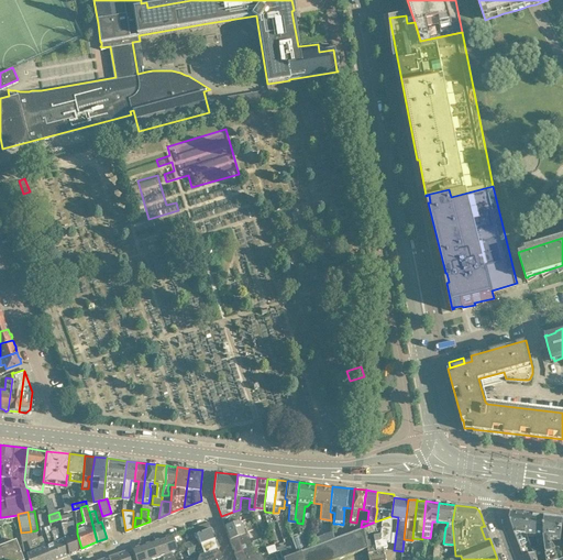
[(240,512),(222,518),(224,525),(239,519),(240,512)]
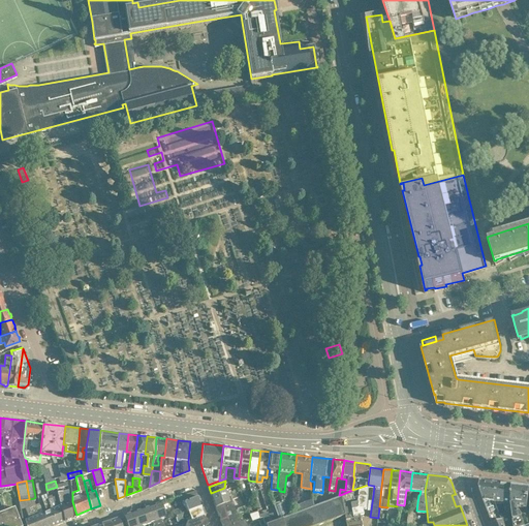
[(495,501),(495,500),(497,483),(479,481),(478,487),(493,525),(512,525),(512,517),(511,507),(504,509),(504,512),(499,512),(495,501)]
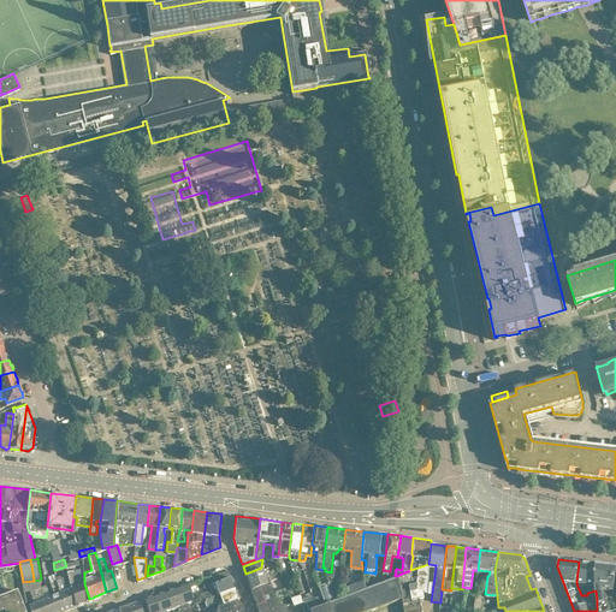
[(596,563),(579,562),(576,582),(586,583),(587,593),(596,590),(594,588),(596,563)]
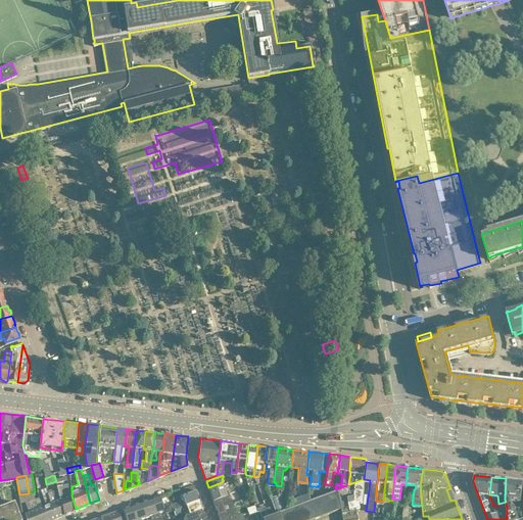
[(522,491),(522,482),(522,480),(506,478),(505,500),(506,502),(507,511),(507,519),(522,519),(522,516),(520,518),(516,510),(518,509),(518,508),(516,506),(521,506),(522,491)]
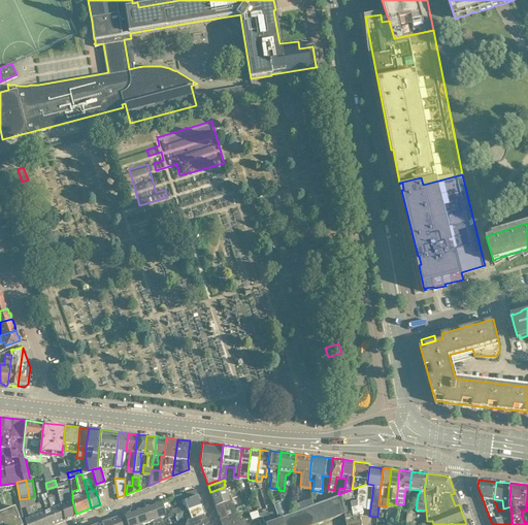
[(352,489),(339,494),(345,522),(345,524),(352,524),(359,524),(361,524),(359,512),(362,511),(362,505),(365,506),(367,485),(367,484),(352,489)]
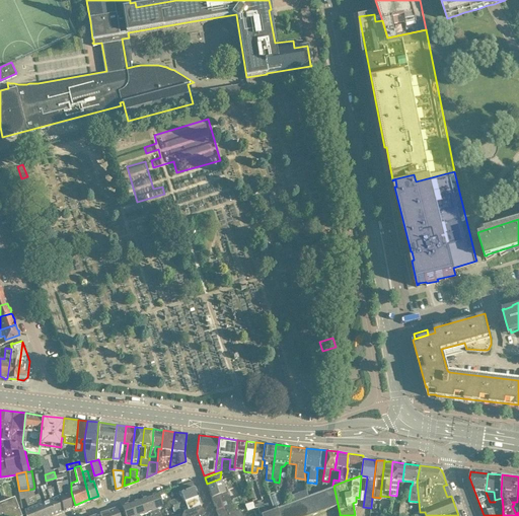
[(67,478),(56,481),(57,484),(59,494),(63,510),(73,506),(69,490),(67,478)]
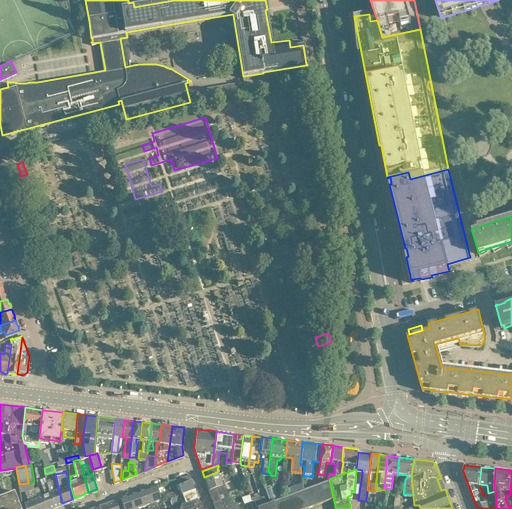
[(217,472),(204,477),(208,488),(224,483),(226,482),(226,481),(229,480),(227,475),(225,476),(224,473),(219,475),(217,472)]
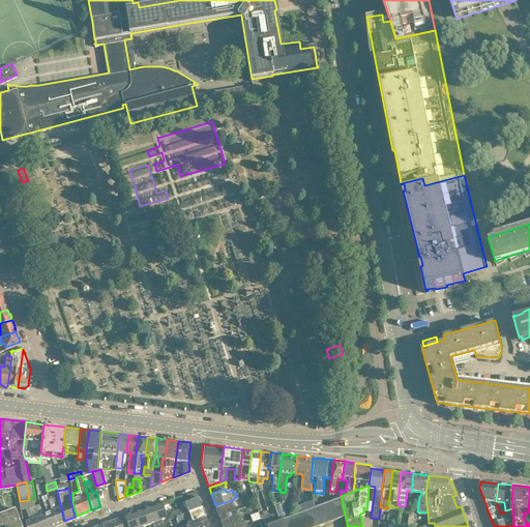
[(186,505),(173,509),(175,516),(202,505),(197,490),(182,494),(186,505)]
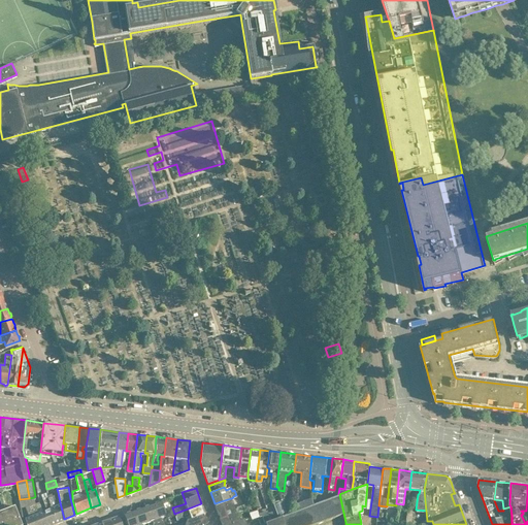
[(46,490),(41,492),(42,496),(47,509),(42,510),(45,524),(48,524),(55,523),(52,506),(46,494),(46,493),(46,490)]
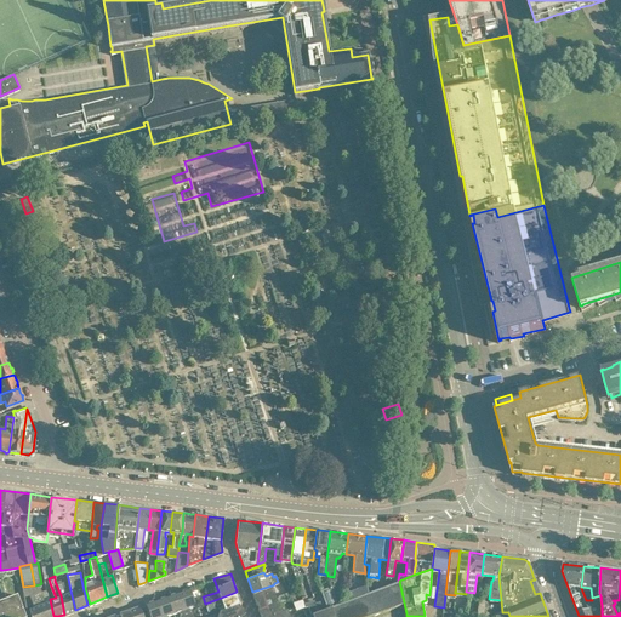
[(55,580),(55,581),(61,595),(64,615),(75,610),(70,590),(68,578),(62,581),(61,578),(55,580)]
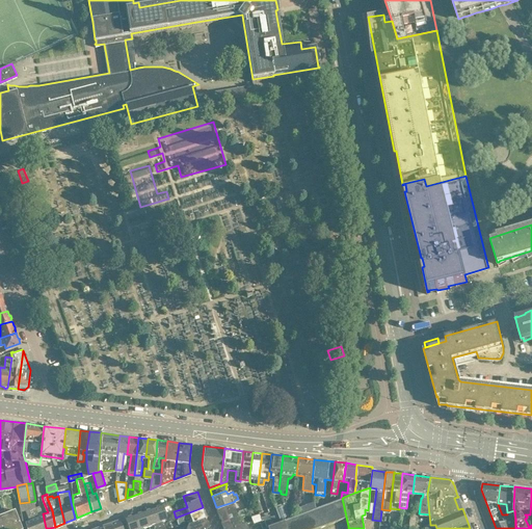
[(338,500),(324,505),(325,508),(327,520),(341,517),(339,503),(338,500)]
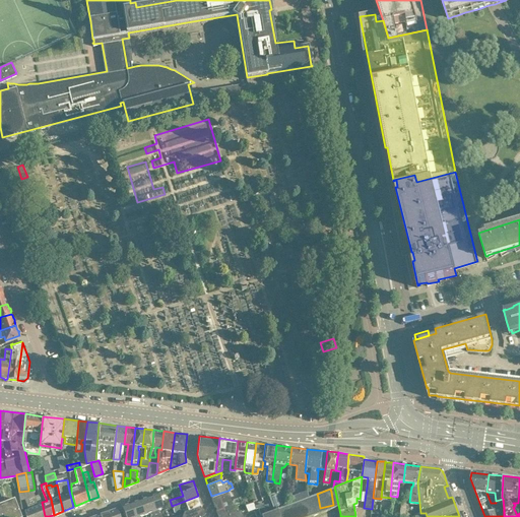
[(307,490),(290,496),(291,503),(308,497),(307,490)]
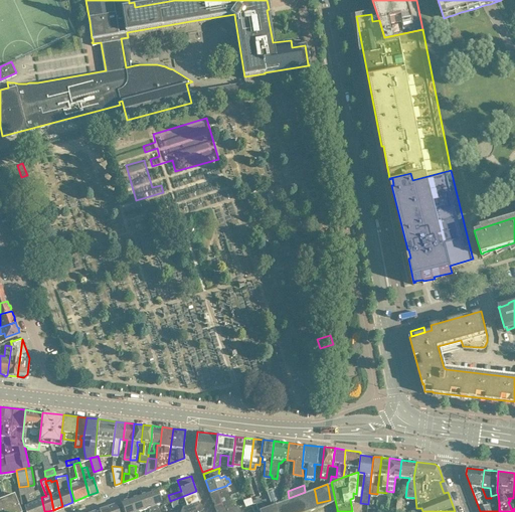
[(225,486),(209,491),(212,500),(214,501),(215,502),(240,493),(239,490),(230,493),(231,495),(229,496),(225,486)]
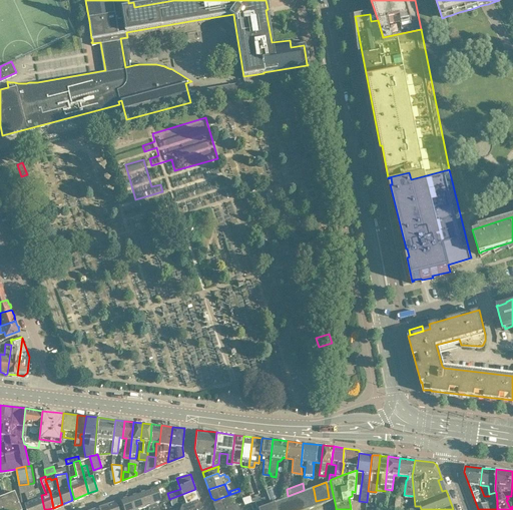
[(274,484),(266,487),(268,494),(271,502),(280,499),(274,484)]
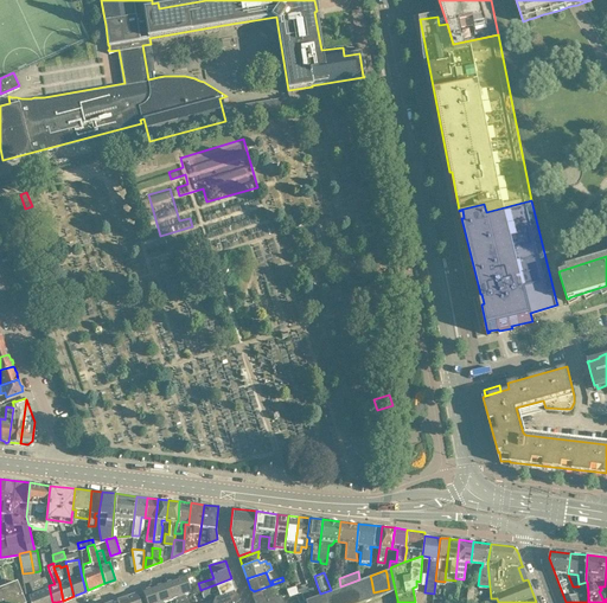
[(174,578),(183,602),(189,602),(189,600),(193,597),(185,573),(174,578)]
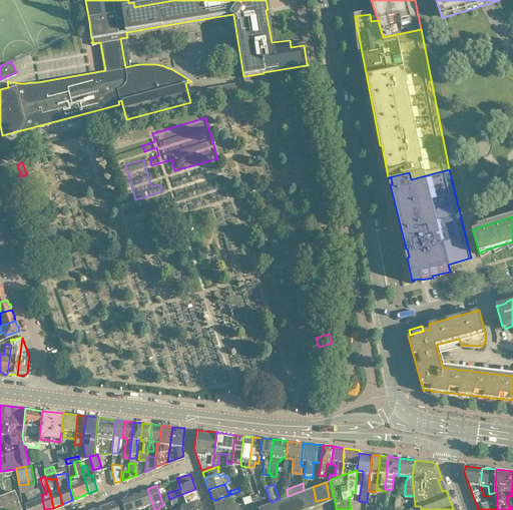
[(35,509),(44,509),(41,495),(38,497),(34,487),(29,489),(33,500),(35,509)]
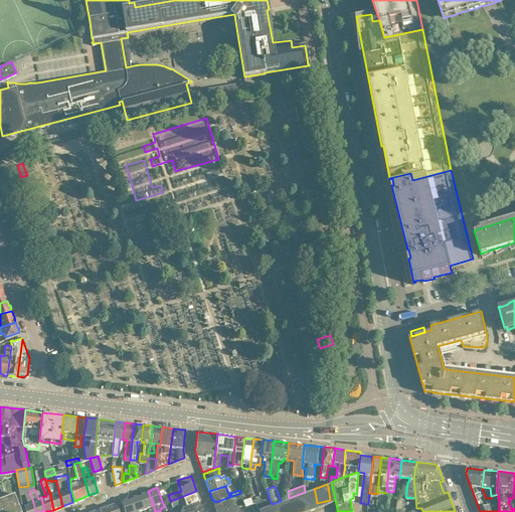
[(314,489),(301,494),(302,497),(304,506),(317,503),(315,492),(314,489)]
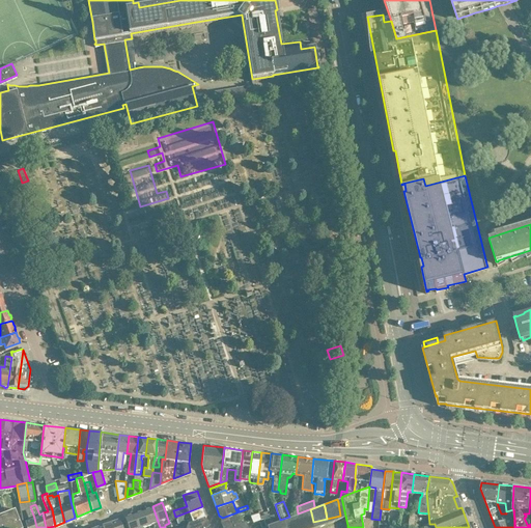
[(36,527),(34,518),(30,506),(25,508),(29,519),(25,520),(26,527),(36,527)]
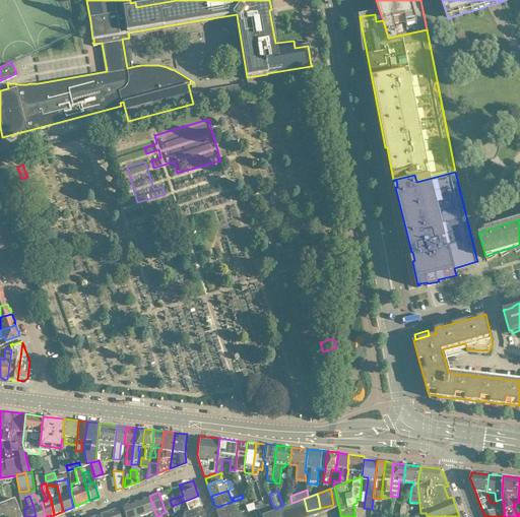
[(140,499),(145,512),(149,511),(151,516),(156,516),(149,496),(140,499)]
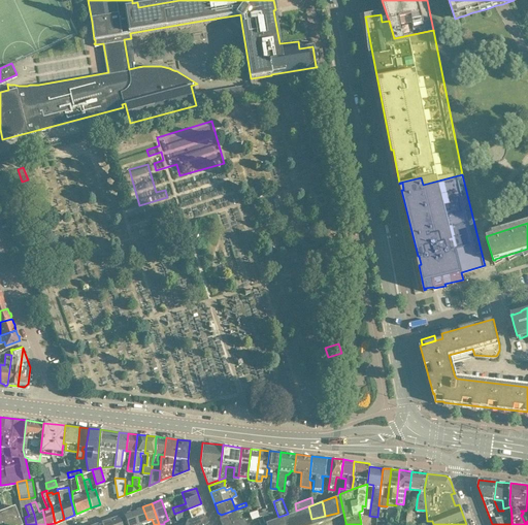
[(201,503),(174,514),(176,519),(186,515),(187,519),(191,518),(203,514),(203,513),(205,513),(201,503)]
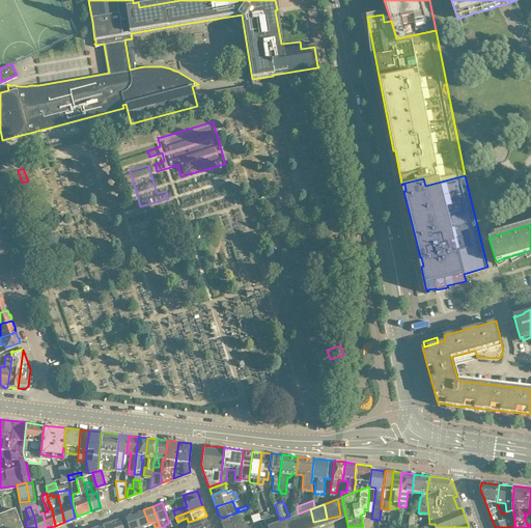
[(4,511),(10,527),(20,527),(23,527),(22,525),(15,507),(4,511)]
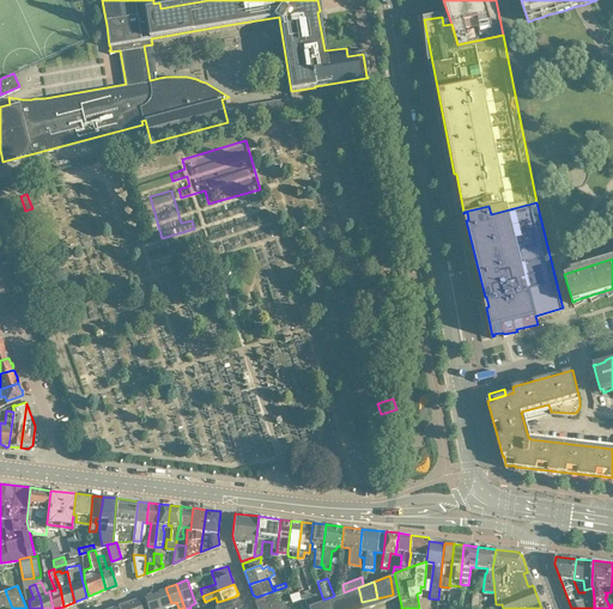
[(258,608),(260,608),(278,603),(274,592),(286,588),(286,586),(256,597),(255,598),(258,608)]
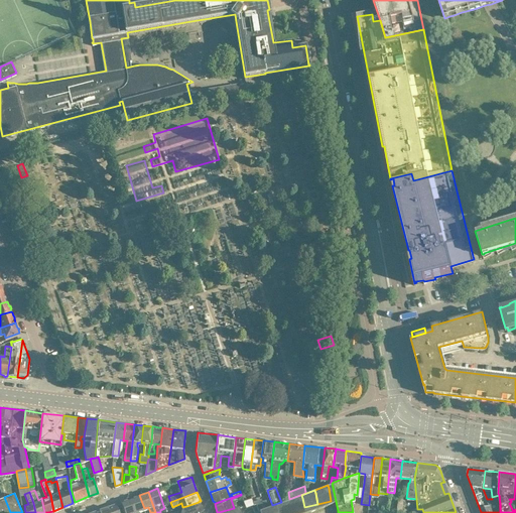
[(130,498),(135,512),(140,512),(140,510),(144,508),(139,495),(130,498)]
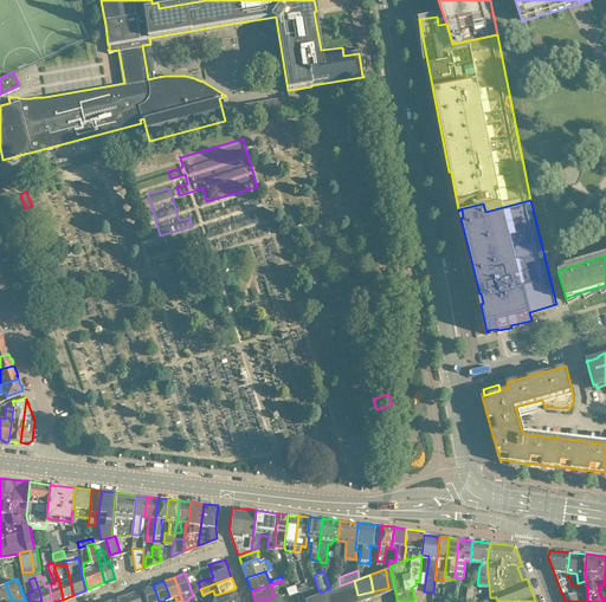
[(354,581),(339,587),(343,600),(358,595),(355,584),(354,581)]
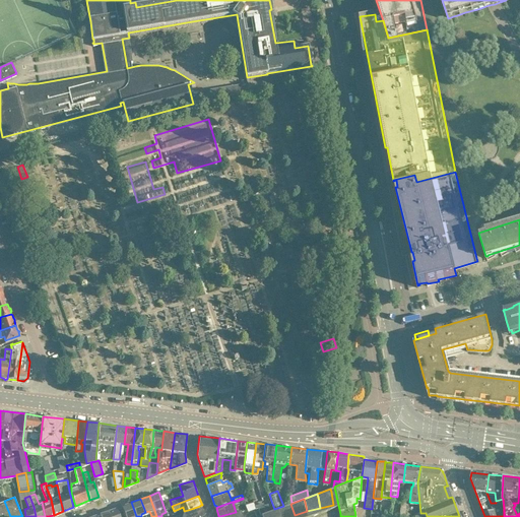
[(10,516),(4,501),(0,502),(0,516),(10,516)]
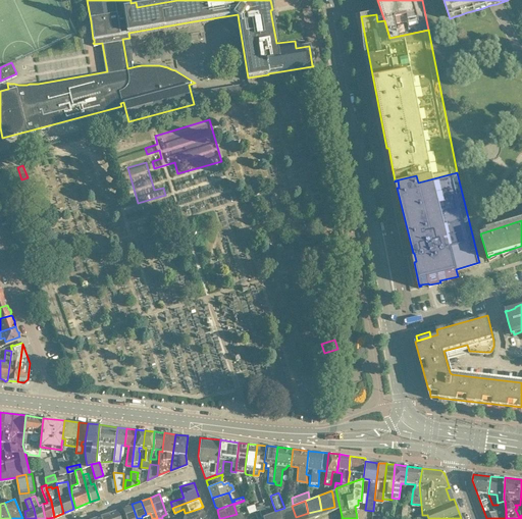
[(272,503),(265,505),(268,514),(275,511),(272,503)]
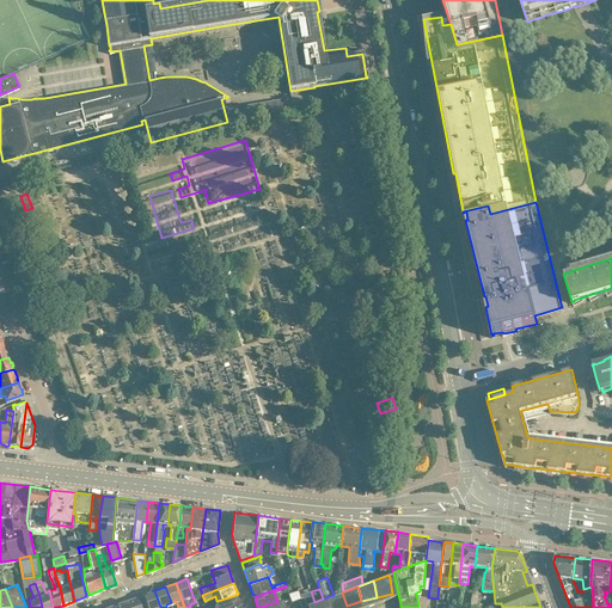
[(160,607),(154,590),(144,594),(148,607),(160,607)]
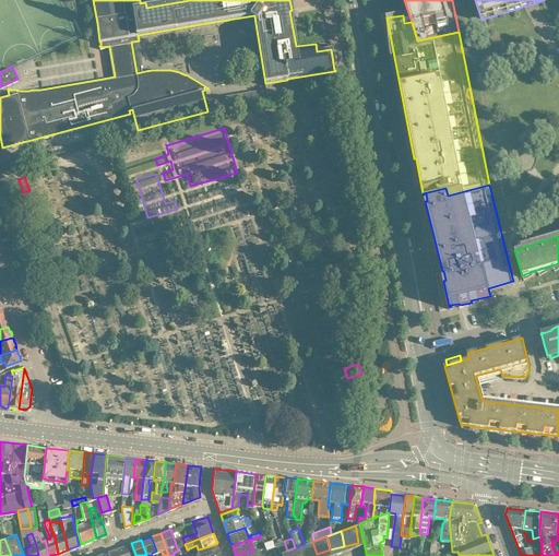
[(273,540),(264,543),(266,549),(273,546),(275,545),(274,543),(273,540)]
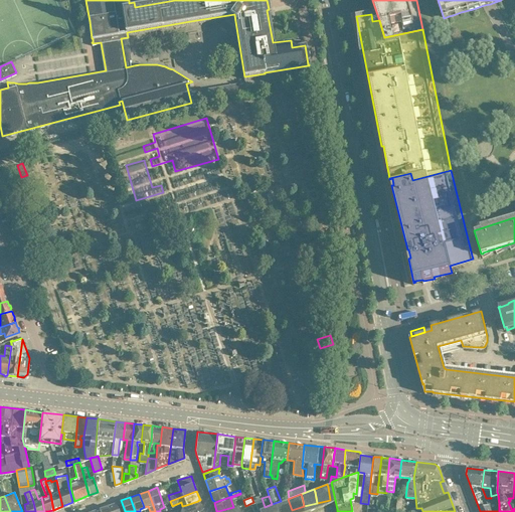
[(261,497),(252,500),(253,502),(255,502),(259,509),(265,507),(262,498),(261,497)]
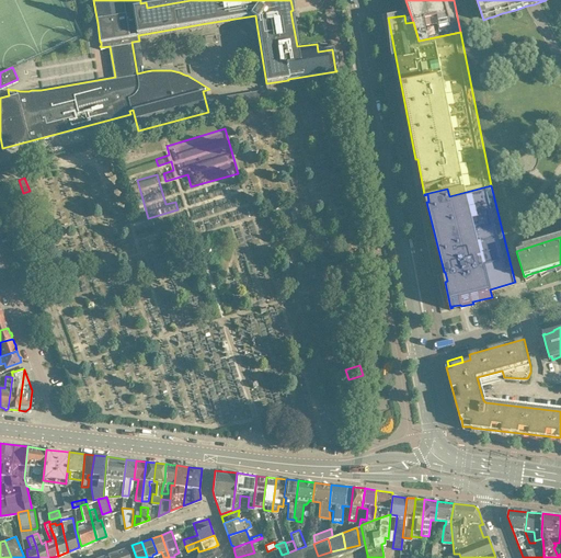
[(313,544),(299,549),(302,557),(311,557),(318,556),(313,544)]
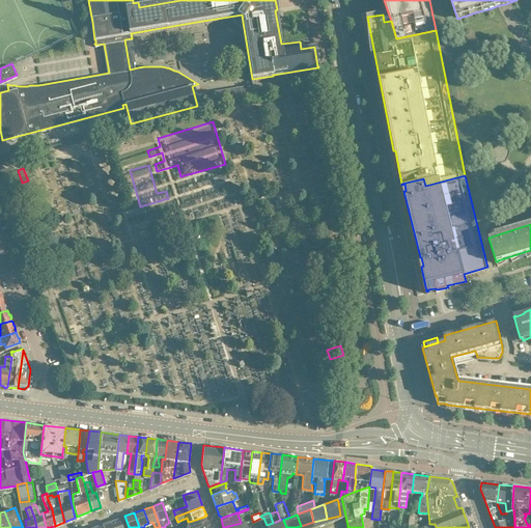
[(188,522),(186,527),(200,527),(210,525),(207,521),(205,520),(204,517),(192,521),(188,522)]
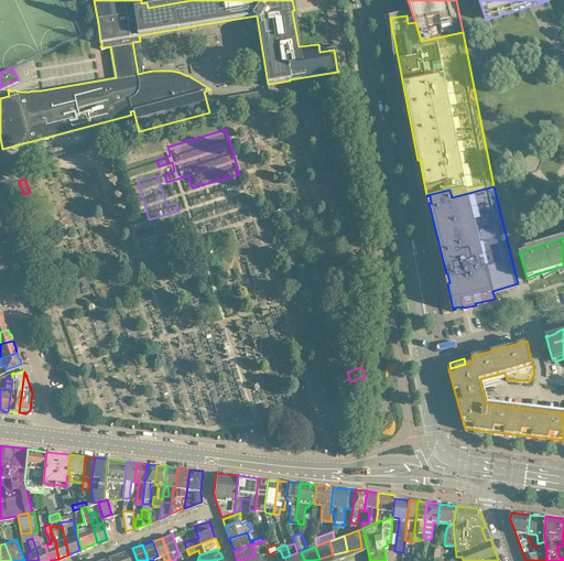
[(130,560),(127,550),(118,553),(120,560),(130,560)]
